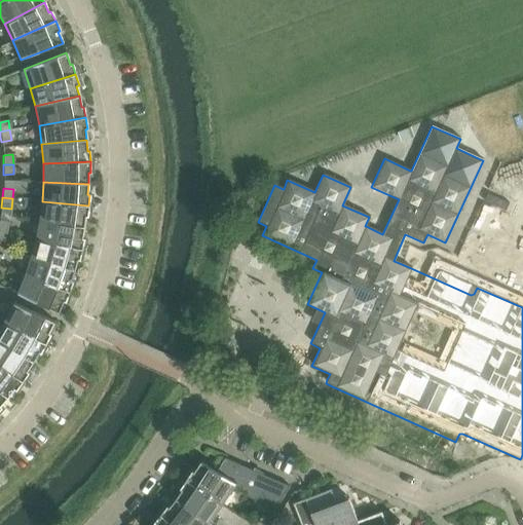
[(42,201),(39,220),(84,227),(85,217),(87,217),(88,205),(42,201)]
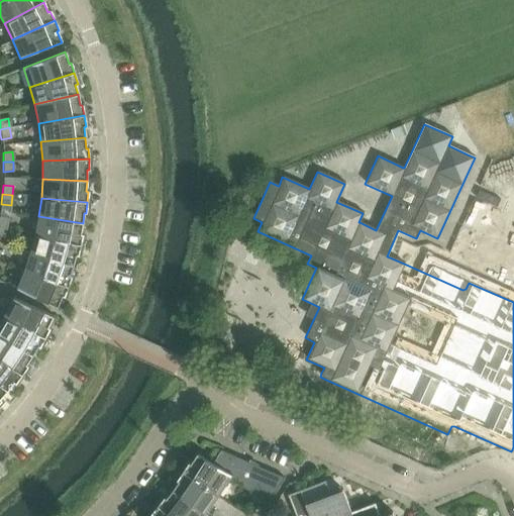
[(8,219),(0,216),(0,226),(6,228),(8,219)]
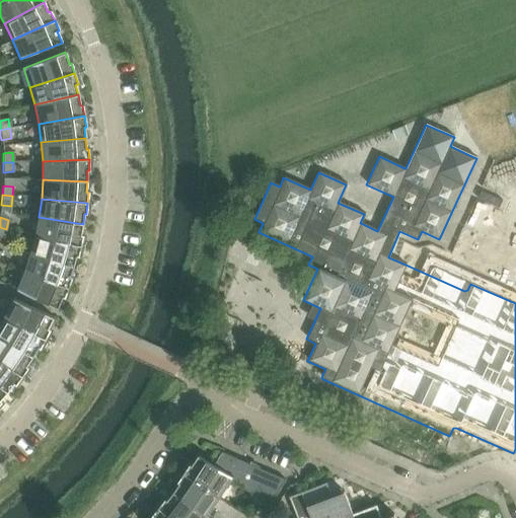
[(39,217),(39,218),(34,236),(80,246),(83,236),(81,235),(83,224),(39,217)]
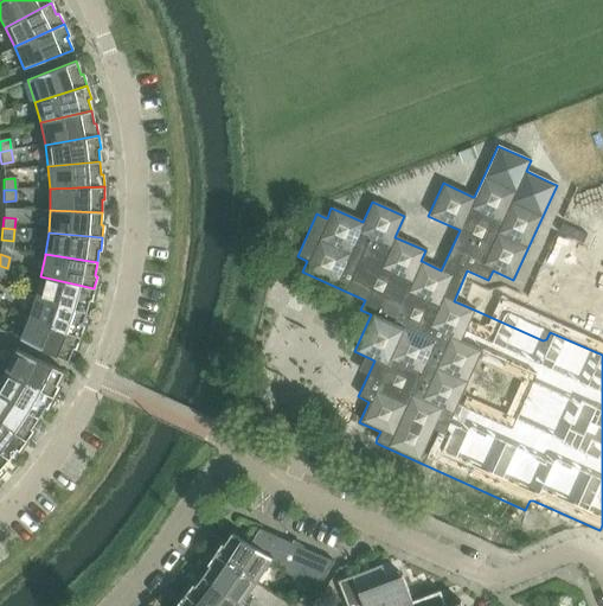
[(89,300),(91,301),(94,288),(40,276),(36,297),(85,312),(89,300)]
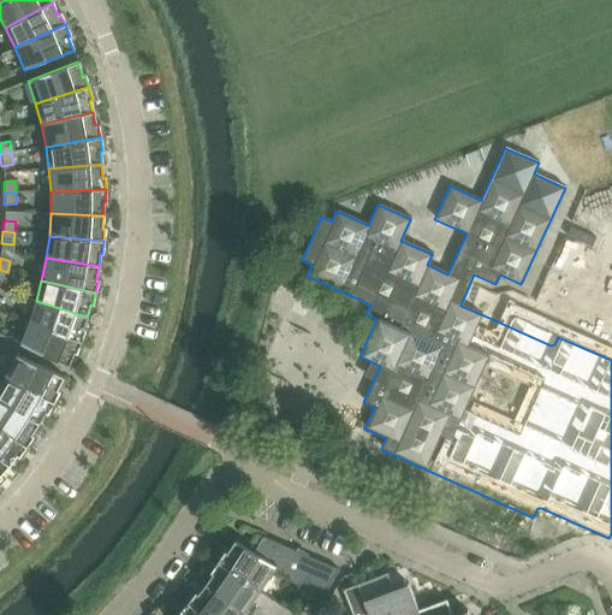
[(36,301),(36,302),(29,323),(81,342),(85,330),(83,329),(87,317),(36,301)]
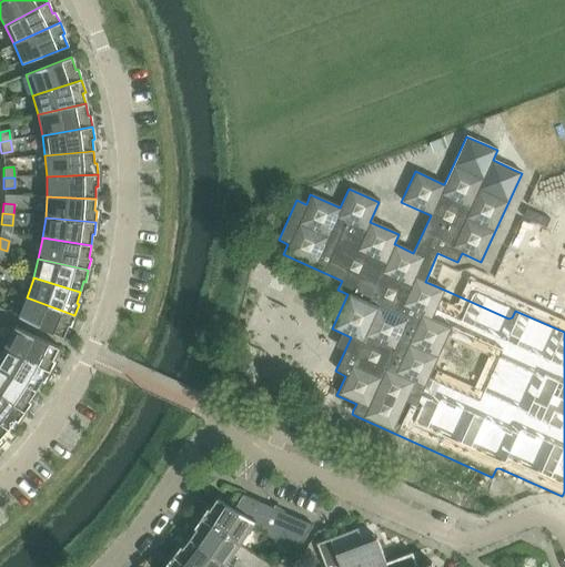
[(68,326),(70,327),(74,315),(27,297),(18,319),(60,337),(62,338),(68,326)]
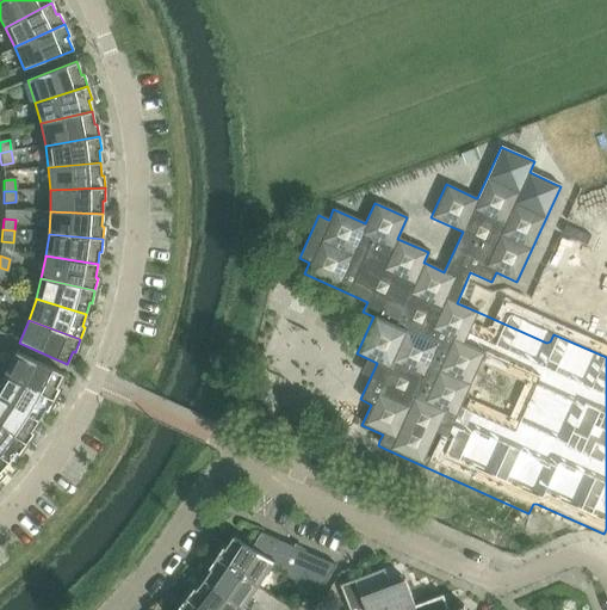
[(60,374),(14,353),(4,374),(53,400),(59,388),(56,387),(62,375),(60,374)]
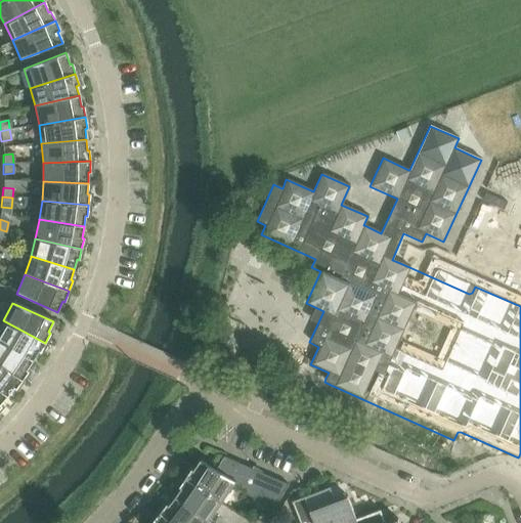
[(38,351),(40,353),(45,343),(3,320),(0,327),(0,340),(33,360),(38,351)]
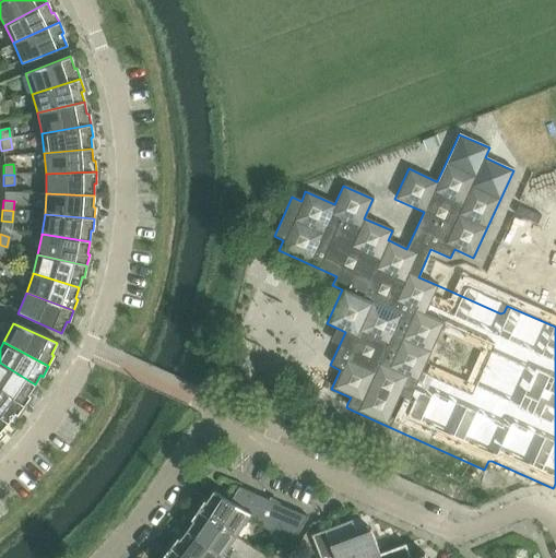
[(0,388),(23,405),(30,396),(27,395),(35,384),(0,363),(0,388)]
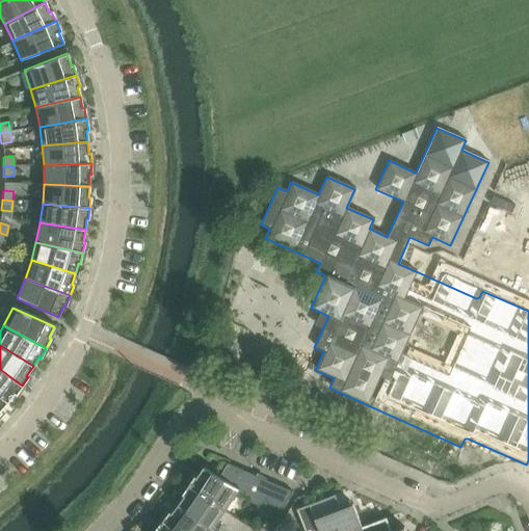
[(14,394),(16,396),(22,386),(0,369),(0,396),(7,402),(14,394)]
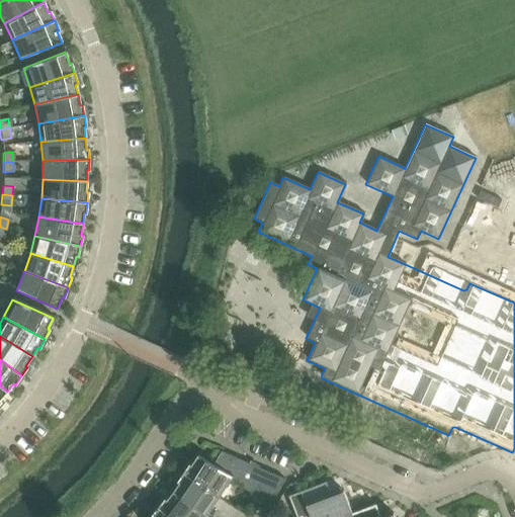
[(195,455),(189,464),(187,463),(181,472),(218,497),(229,478),(242,486),(240,488),(268,505),(283,480),(220,451),(211,464),(195,455)]
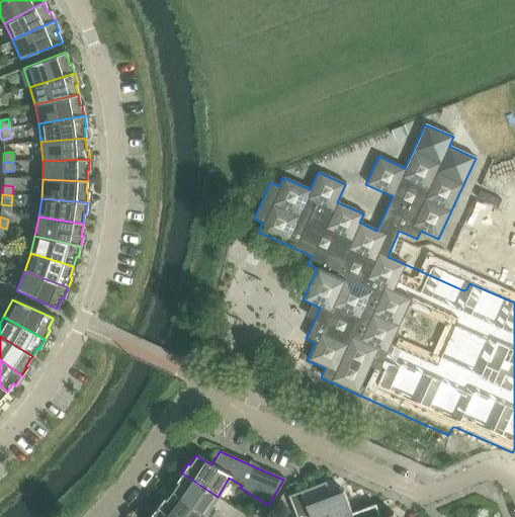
[(175,482),(177,483),(171,492),(203,515),(218,497),(181,472),(175,482)]
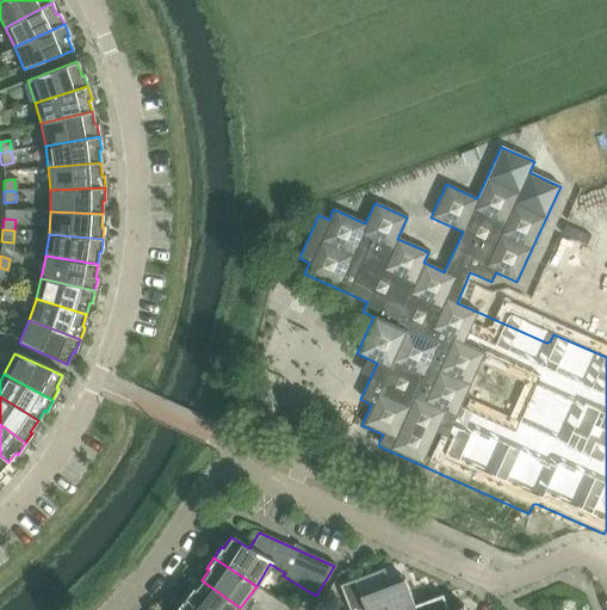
[(406,609),(414,607),(441,596),(413,607),(403,579),(388,585),(382,568),(338,585),(347,609),(406,609)]
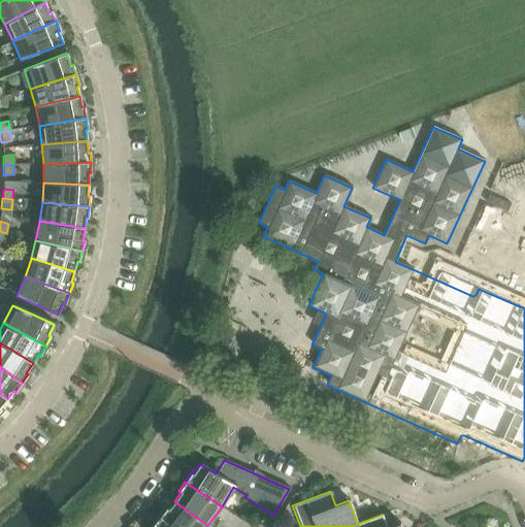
[(168,509),(166,508),(159,517),(172,526),(206,526),(207,525),(174,501),(168,509)]
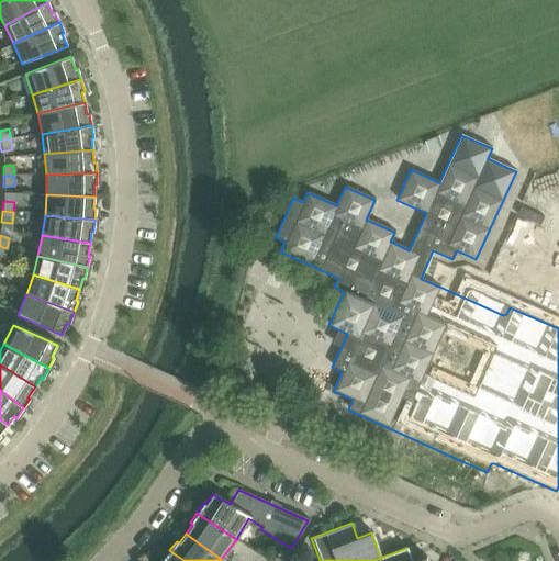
[(381,558),(373,560),(426,560),(425,558),(416,560),(411,560),(406,548),(381,558)]
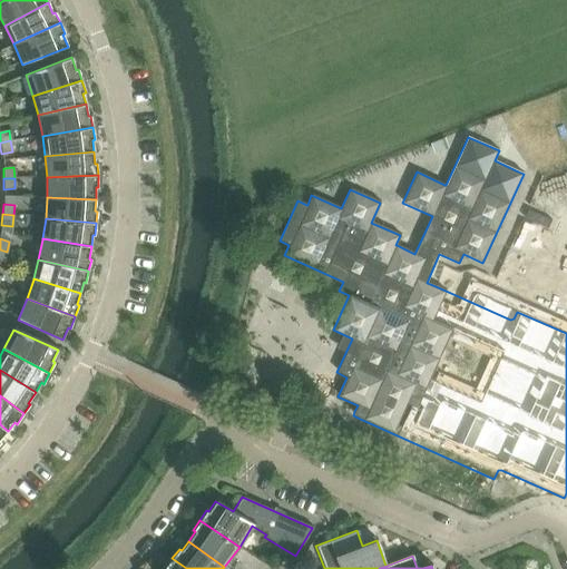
[(281,557),(274,568),(287,568),(291,565),(281,557)]
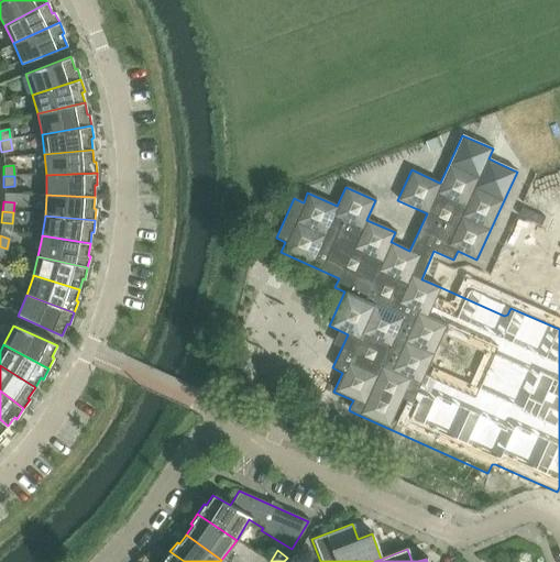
[(163,560),(163,561),(184,561),(169,551),(163,560)]
